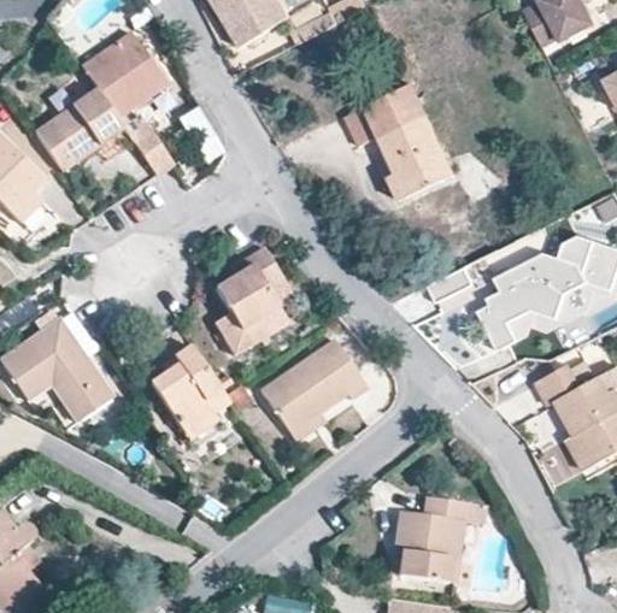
[(211,0),(242,47),(292,16),(281,0),(211,0)]
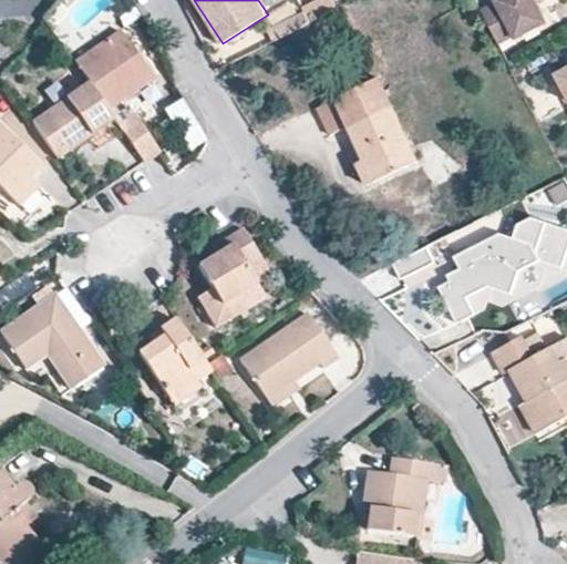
[(311,20),(339,7),(336,0),(316,0),(303,7),(305,9),(310,19),(311,20)]
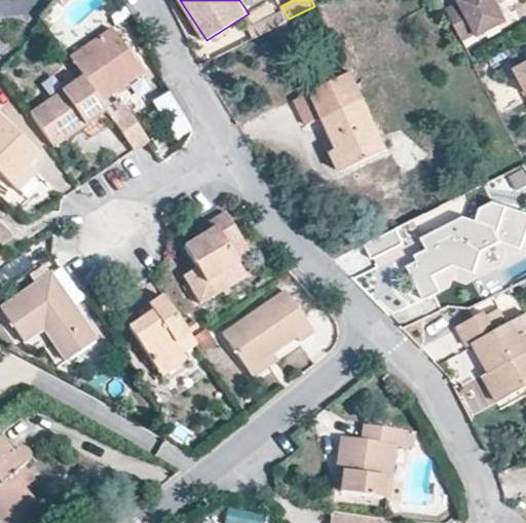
[(444,0),(464,41),(508,19),(497,0),(444,0)]
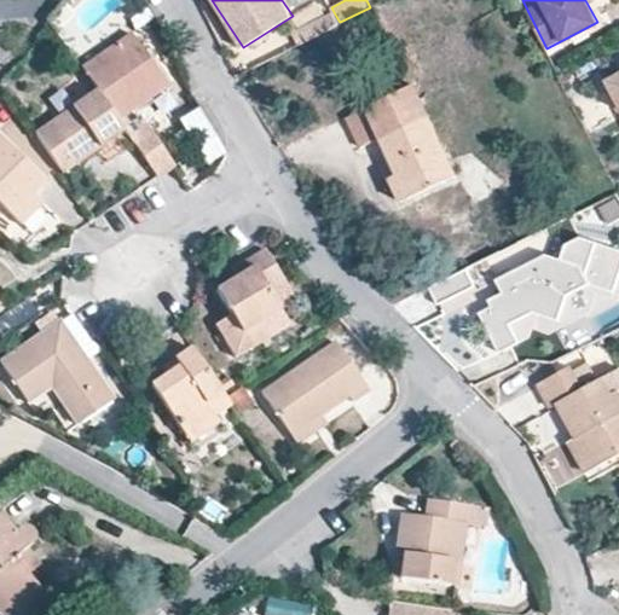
[(333,10),(304,24),(310,36),(339,21),(333,10)]
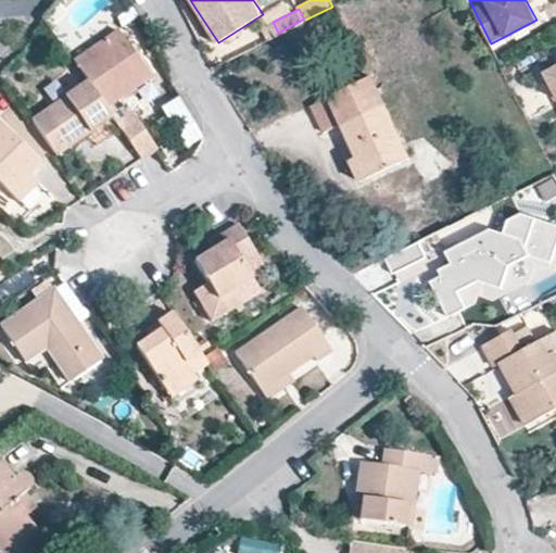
[(151,75),(117,26),(73,58),(87,77),(88,79),(106,105),(151,75)]
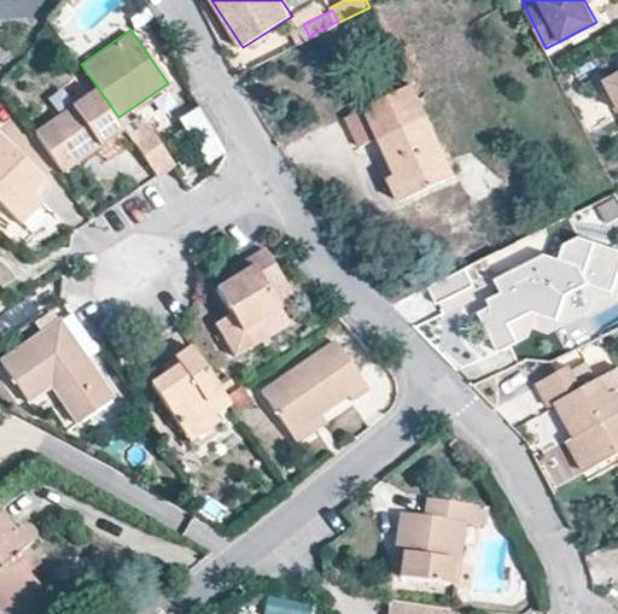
[(617,70),(606,77),(617,100),(617,70)]
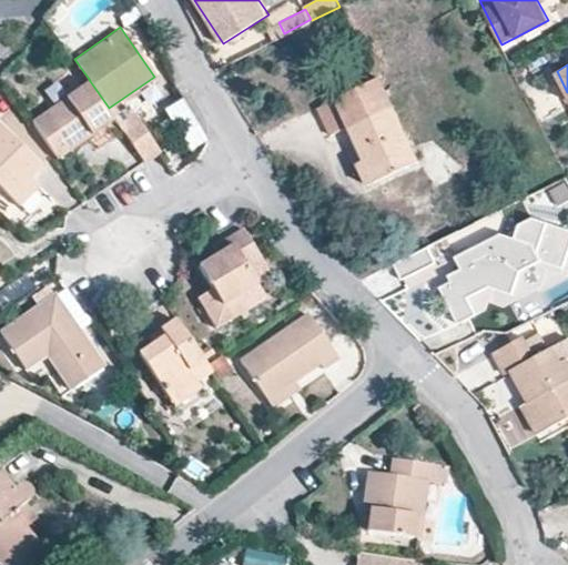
[(421,159),(382,76),(320,103),(333,132),(351,123),(365,157),(357,160),(368,182),(421,159)]
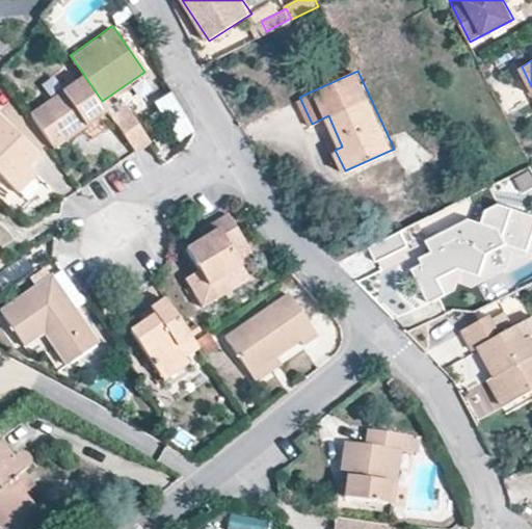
[(53,148),(107,110),(84,76),(83,74),(29,111),(53,148)]
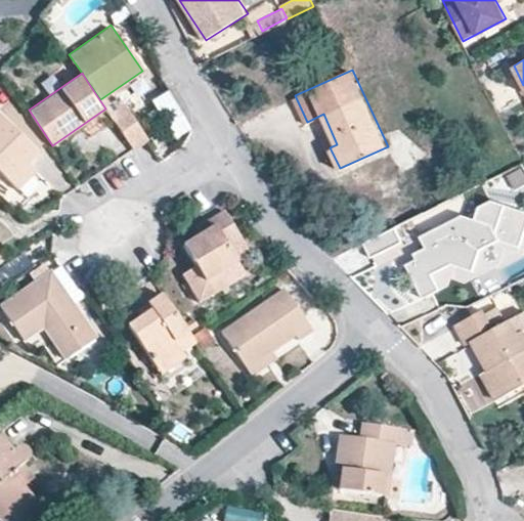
[(148,138),(124,101),(108,113),(133,148),(148,138)]
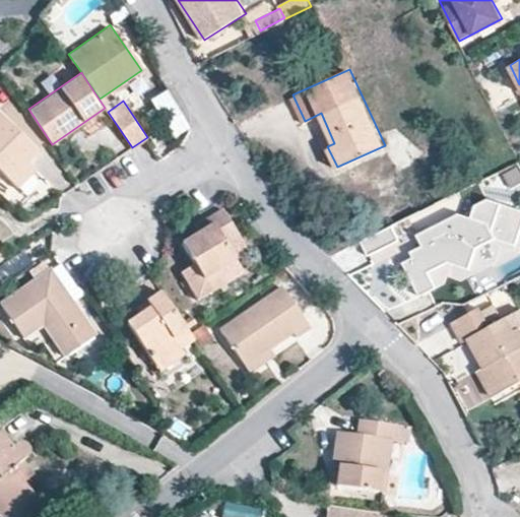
[(27,160),(39,149),(0,110),(0,169),(17,187),(31,173),(23,164),(27,160)]
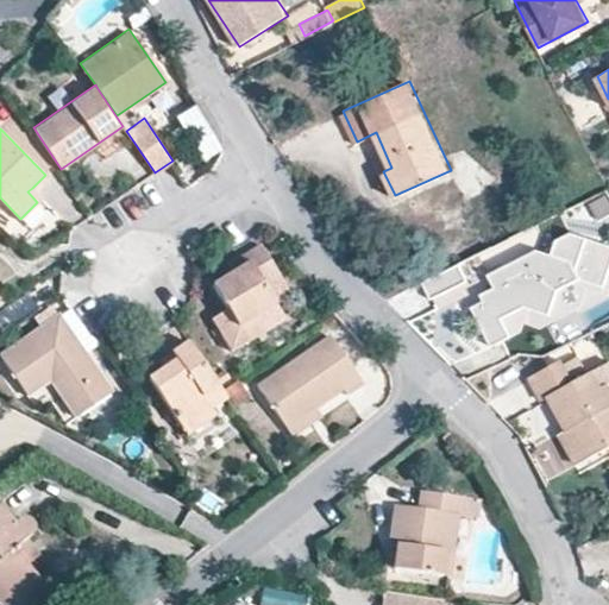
[(526,228),(502,177),(463,196),(473,219),(478,216),(488,237),(493,245),(526,228)]
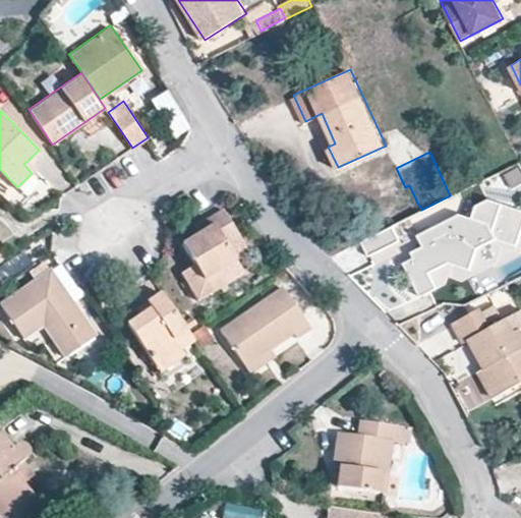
[(27,161),(23,164),(32,173),(36,169),(27,161)]
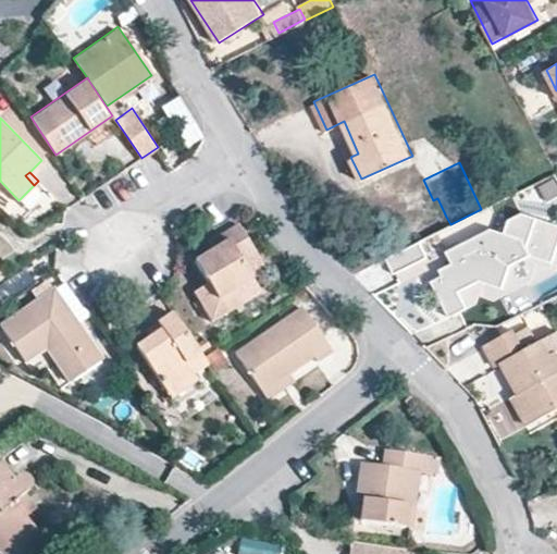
[(537,199),(556,194),(556,179),(556,176),(532,184),(537,199)]
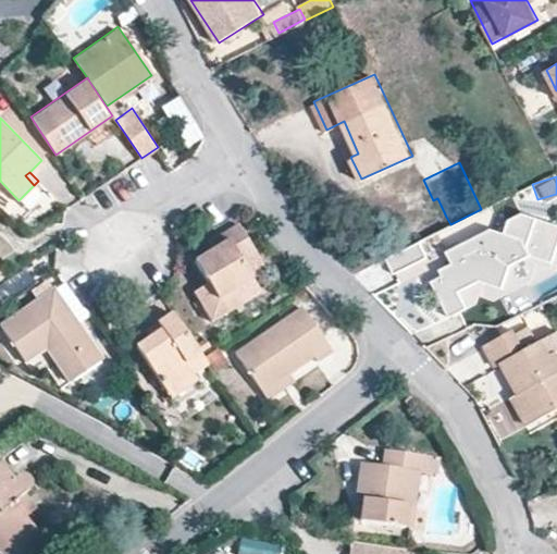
[(446,217),(437,198),(433,200),(442,219),(446,217)]
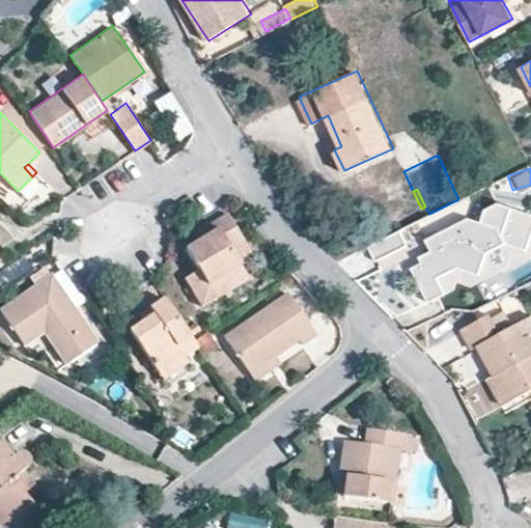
[(436,276),(456,267),(478,274),(486,252),(505,244),(526,251),(530,235),(530,214),(498,201),(485,207),(480,221),(468,216),(425,238),(430,249),(418,255),(421,261),(410,267),(427,301),(444,293),(436,276)]
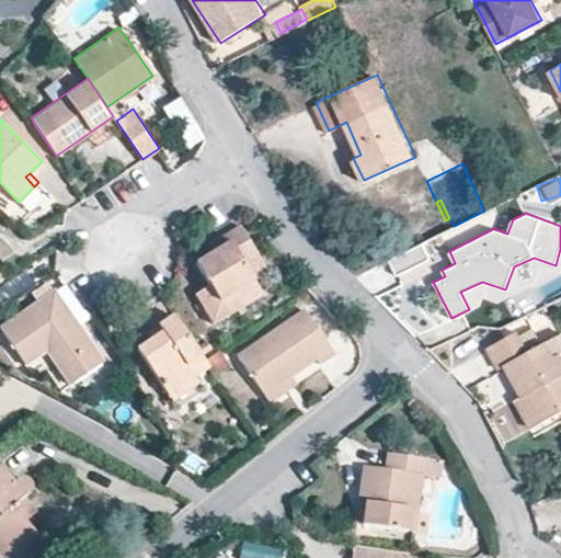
[(215,248),(195,260),(209,283),(219,299),(237,289),(245,304),(264,293),(254,276),(267,269),(240,224),(226,232),(229,239),(215,248)]
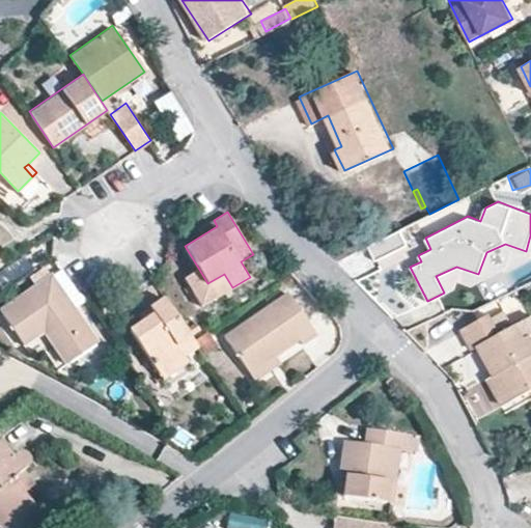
[(203,234),(217,226),(214,220),(199,228),(203,234)]
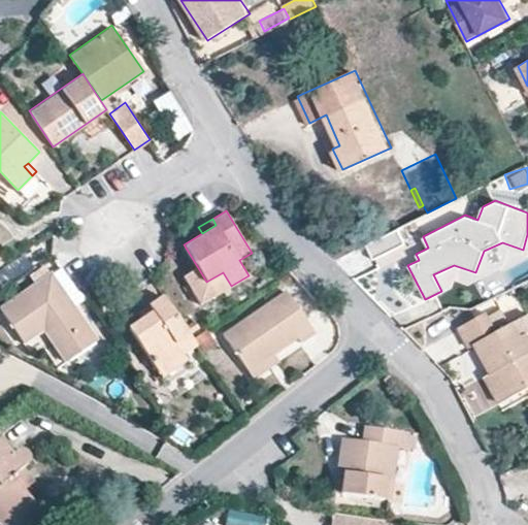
[(404,241),(397,227),(365,242),(372,258),(404,241)]
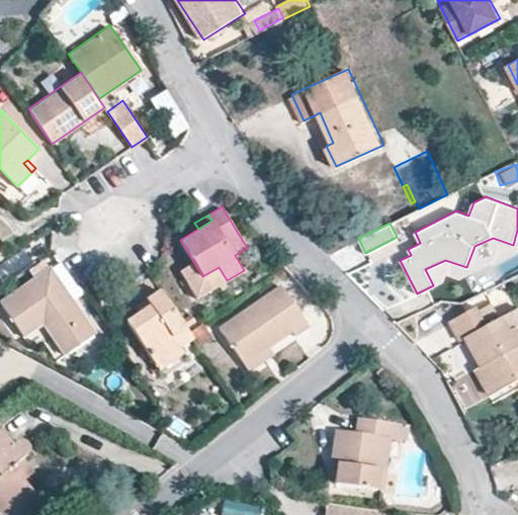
[(85,290),(77,283),(61,260),(51,267),(61,282),(57,285),(67,302),(72,298),(73,298),(85,290)]
